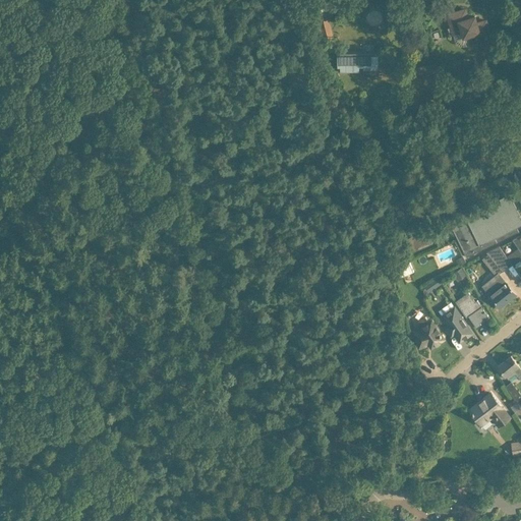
[(471,45),(475,44),(484,41),(489,32),(485,20),(476,23),(474,16),(468,18),(465,9),(447,14),(453,35),(462,33),(464,37),(468,36),(471,45)]
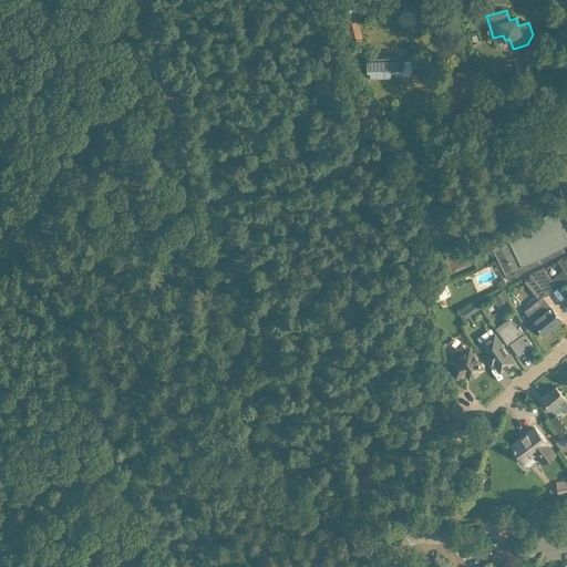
[(362,41),(359,22),(347,26),(351,43),(362,41)]
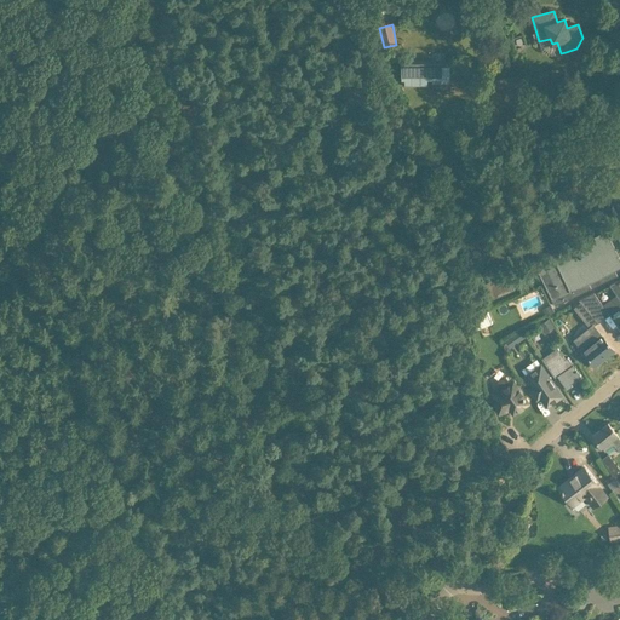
[(401,64),(401,75),(403,75),(403,85),(426,85),(426,80),(432,80),(449,80),(449,76),(451,75),(452,75),(453,74),(453,72),(454,70),(454,69),(453,68),(453,65),(452,65),(451,65),(449,65),(447,65),(447,62),(405,62),(405,64),(401,64)]
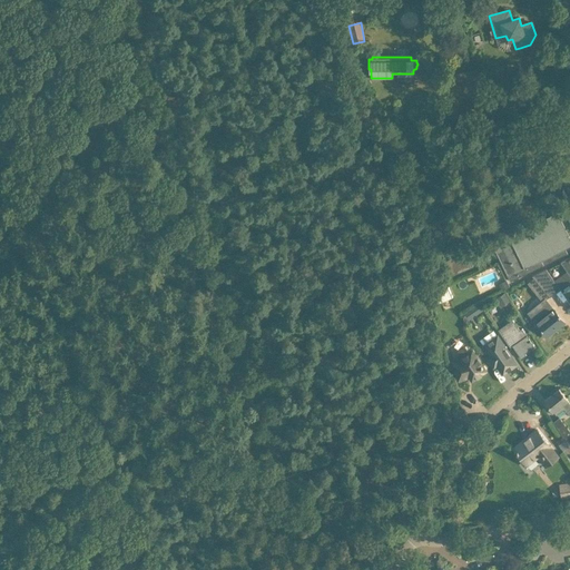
[(448,76),(452,99),(478,95),(472,70),(448,76)]
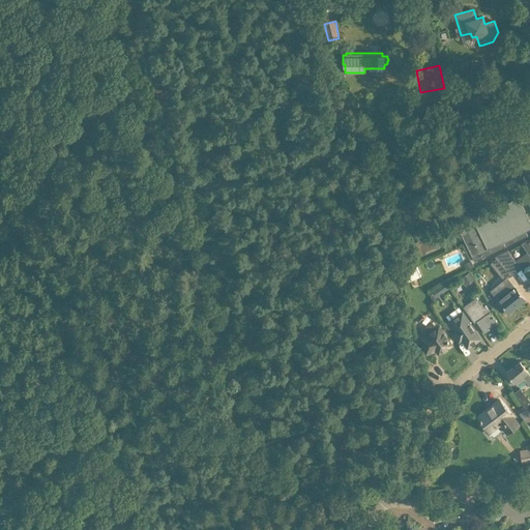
[(504,127),(513,124),(511,114),(501,117),(504,127)]
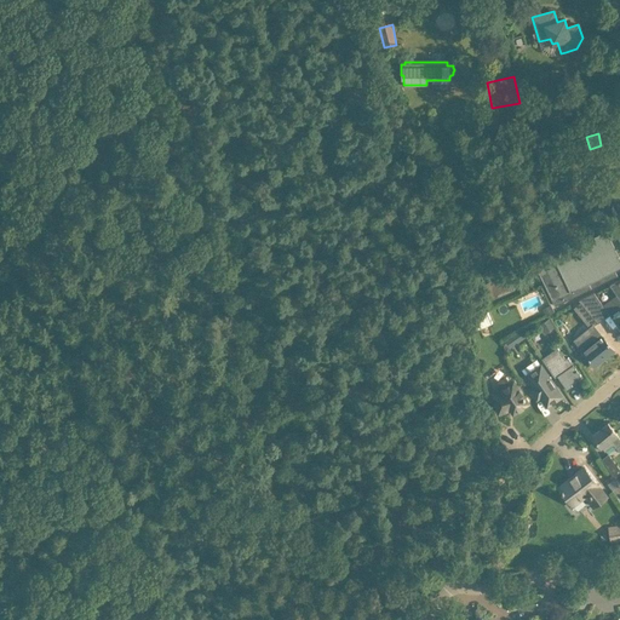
[(523,167),(540,162),(537,150),(520,155),(523,167)]
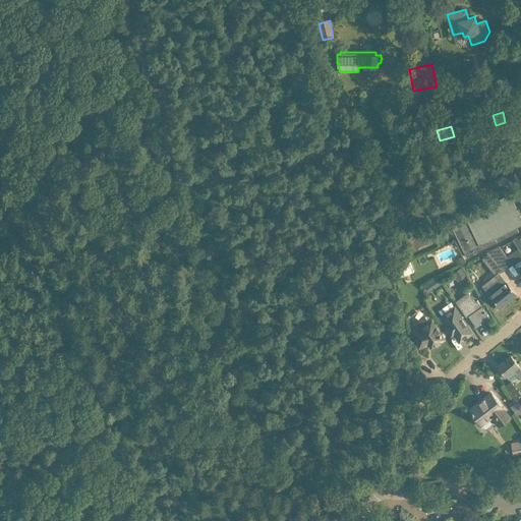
[(517,227),(520,225),(520,188),(450,219),(454,228),(452,229),(466,256),(505,238),(503,234),(517,227)]
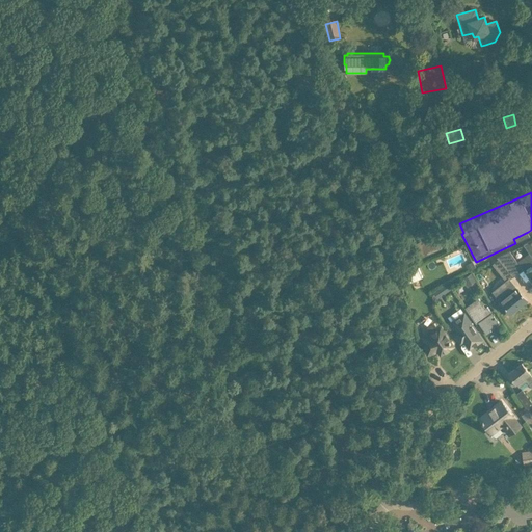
[(531,244),(530,241),(524,244),(531,257),(531,259),(522,266),(531,281),(531,244)]
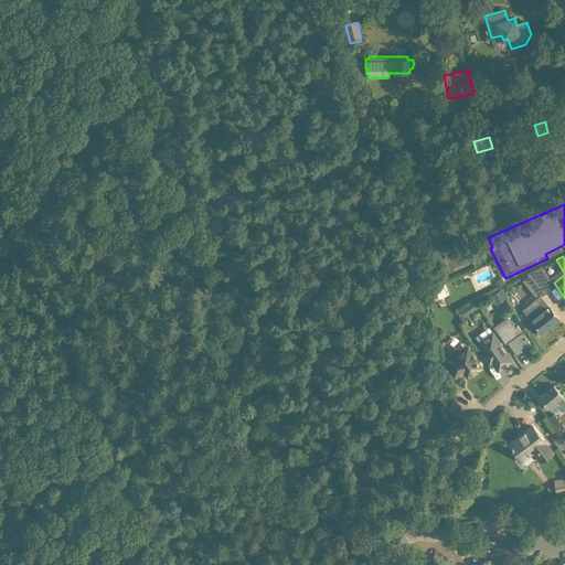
[(542,267),(528,274),(530,277),(544,296),(555,287),(542,267)]
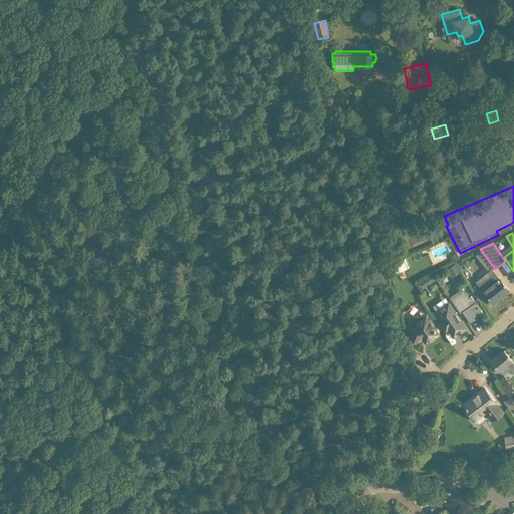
[(450,256),(453,262),(460,258),(457,252),(450,256)]
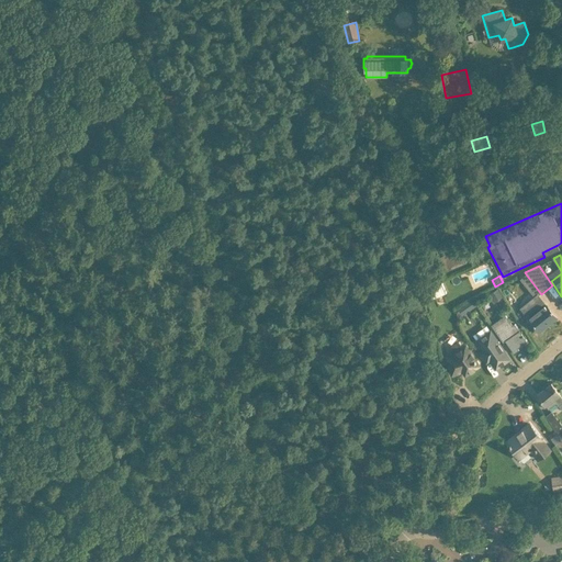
[(426,290),(430,300),(447,293),(442,283),(426,290)]
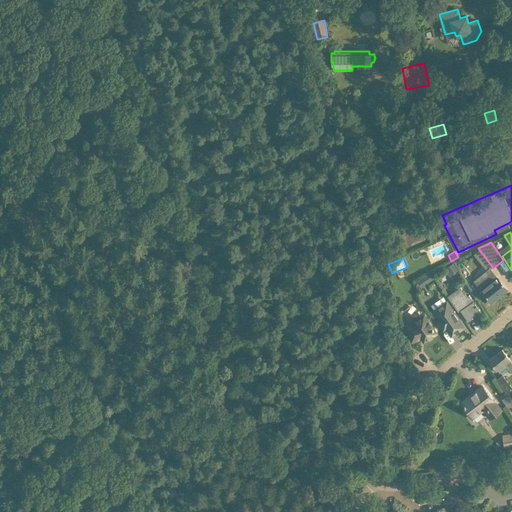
[(445,268),(450,276),(459,270),(453,262),(445,268)]
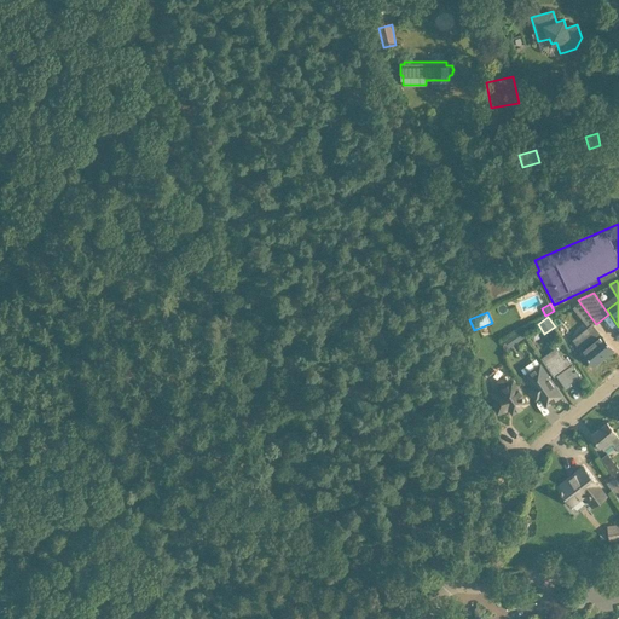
[(588,328),(572,340),(593,366),(613,351),(594,325),(591,324),(588,328)]
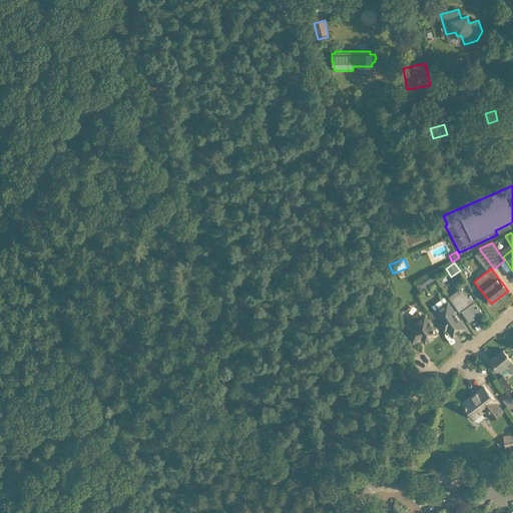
[(436,278),(432,272),(424,278),(428,284),(436,278)]
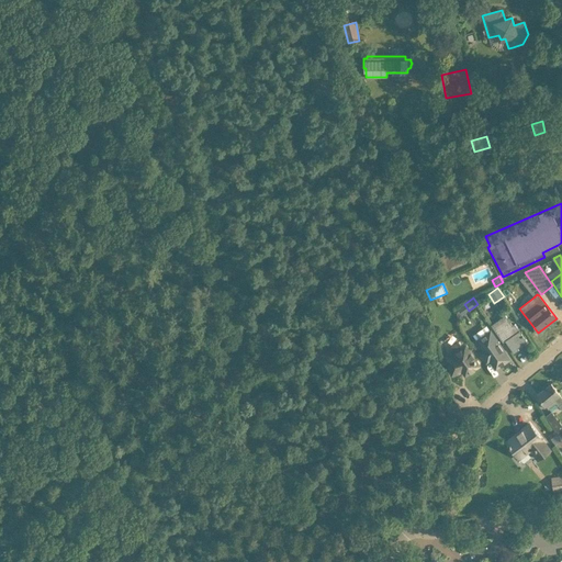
[(515,323),(512,325),(506,315),(491,325),(503,343),(505,341),(514,353),(517,351),(517,348),(527,341),(515,323)]
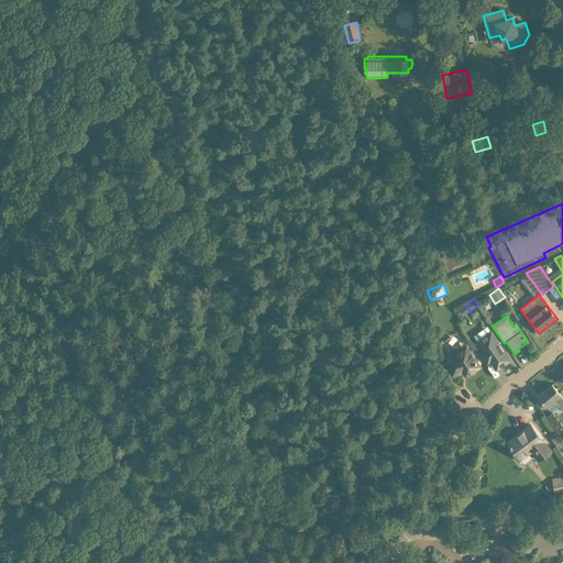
[(482,352),(486,359),(488,362),(490,360),(497,370),(510,360),(492,332),(477,341),(484,350),(482,352)]
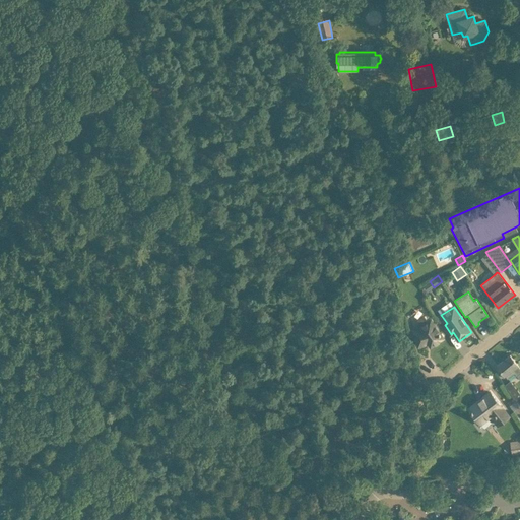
[(443,338),(431,320),(428,322),(425,317),(417,321),(420,327),(418,328),(419,329),(412,332),(417,347),(429,343),(431,346),(443,338)]
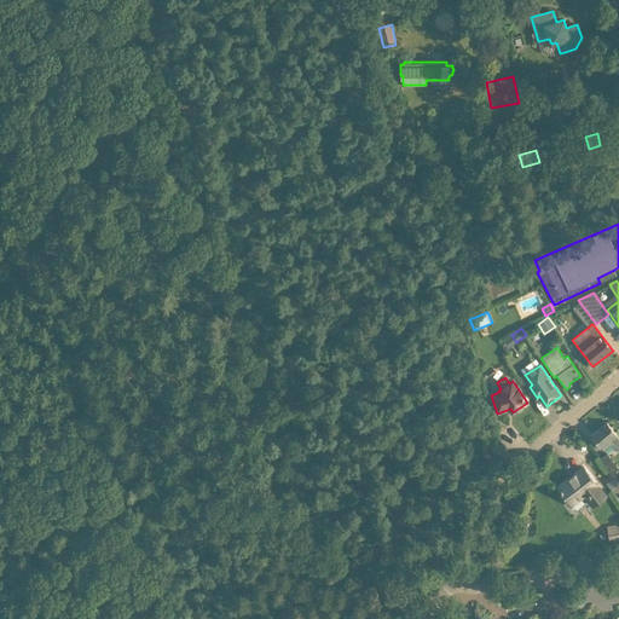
[(602,446),(605,450),(613,444),(618,450),(618,439),(615,434),(607,422),(591,434),(601,447),(602,446)]
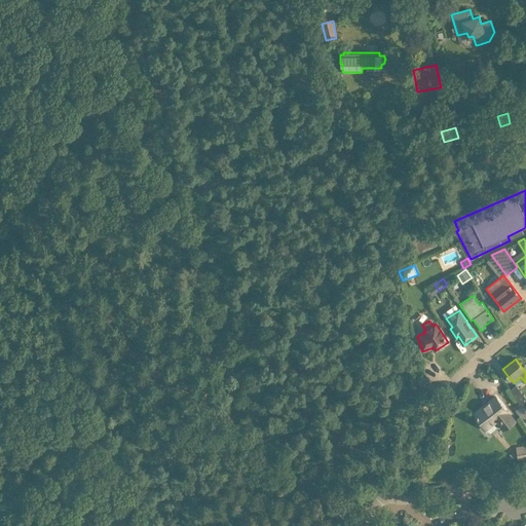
[(516,385),(510,389),(519,403),(525,398),(516,385)]
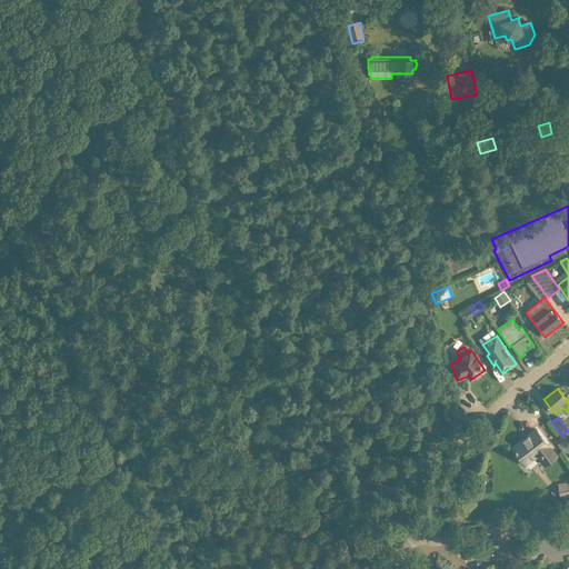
[(536,429),(512,448),(526,465),(533,458),(531,456),(538,450),(541,453),(540,455),(542,457),(542,456),(547,462),(548,462),(556,456),(548,445),(536,429)]
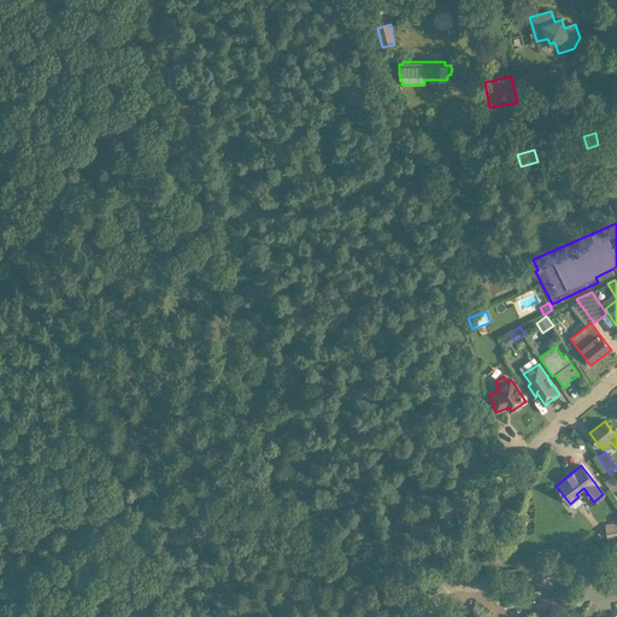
[(609,472),(601,479),(609,489),(610,488),(611,489),(616,486),(609,472)]
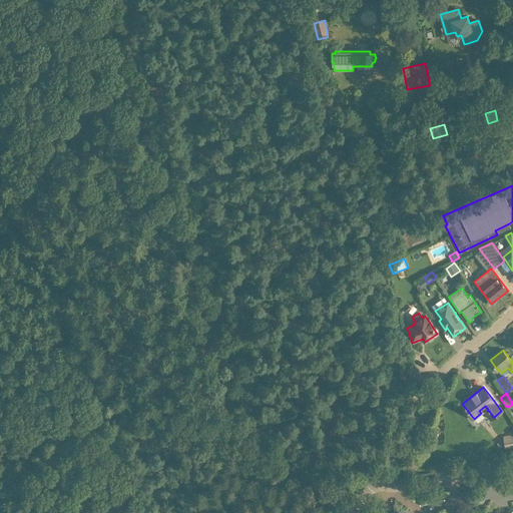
[(512,434),(503,436),(505,448),(512,447),(512,434)]
